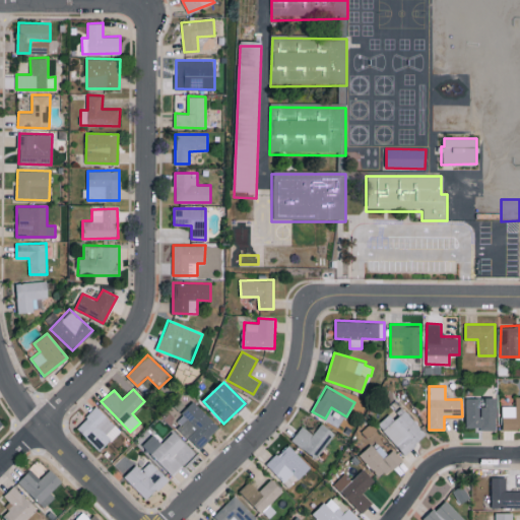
[(503,429),(519,428),(519,396),(516,396),(516,405),(503,405),(503,429)]
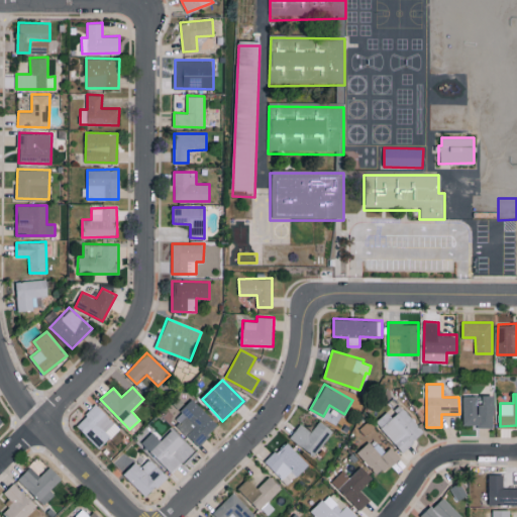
[(494,395),(462,395),(463,426),(495,426),(494,395)]
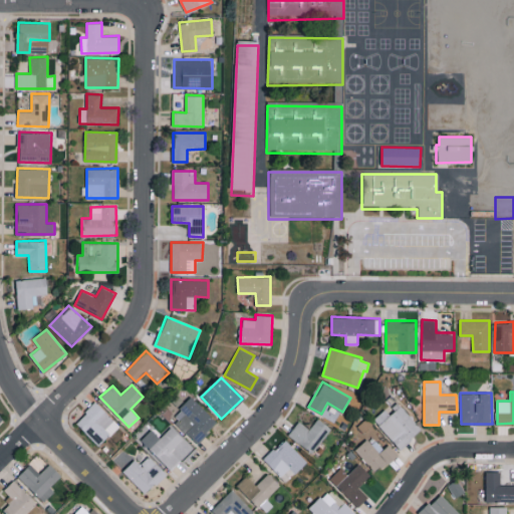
[(198,443),(217,422),(191,397),(171,418),(198,443)]
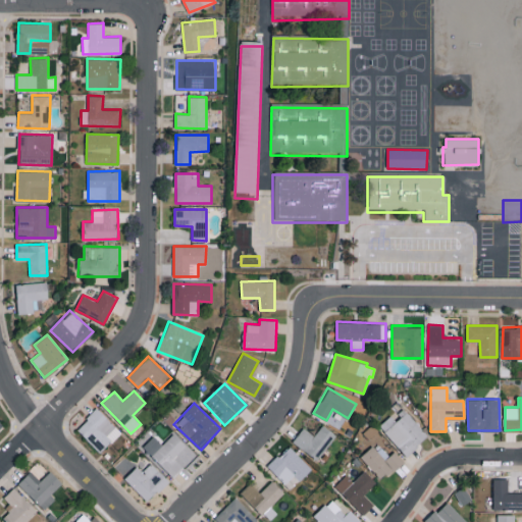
[(121,432),(98,408),(76,428),(100,453),(121,432)]
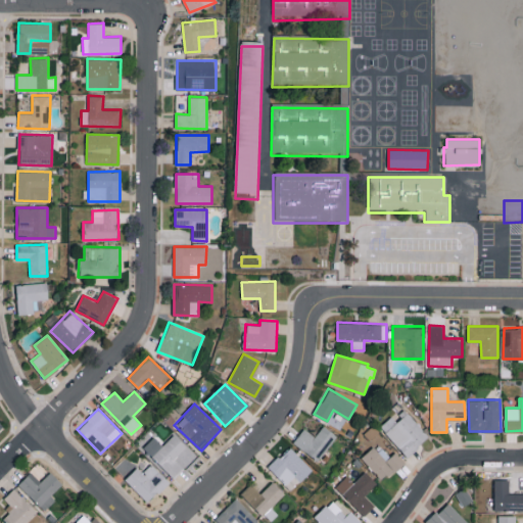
[(429,436),(406,411),(395,420),(392,416),(380,426),(408,457),(429,436)]
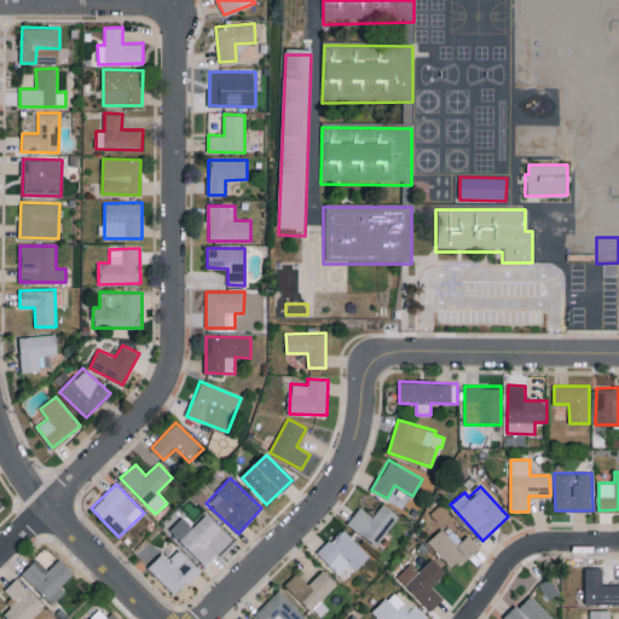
[(347,524),(377,545),(399,515),(382,503),(372,516),(359,507),(347,524)]
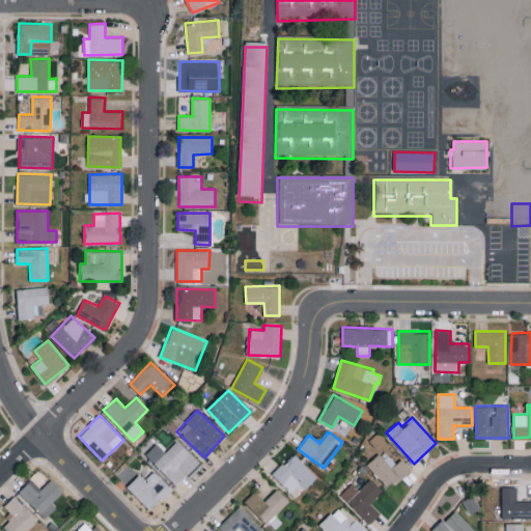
[(165,452),(157,444),(146,454),(176,485),(187,476),(177,466),(190,453),(177,441),(165,452)]
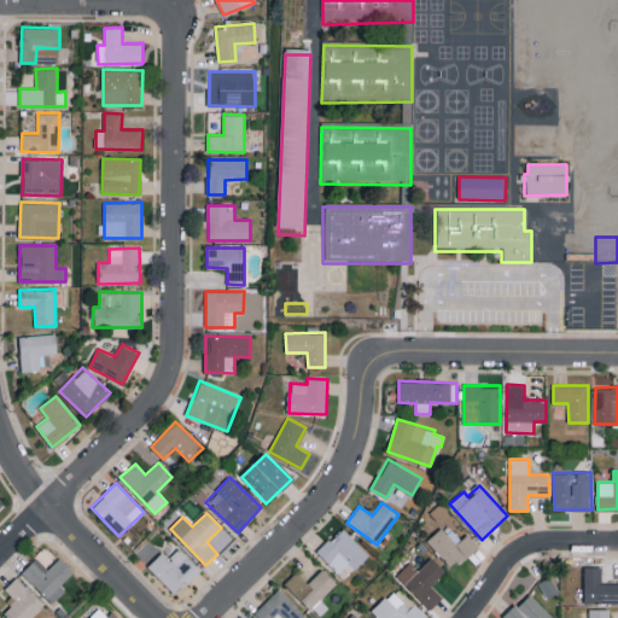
[(426,541),(453,569),(478,546),(467,534),(460,541),(444,525),(426,541)]
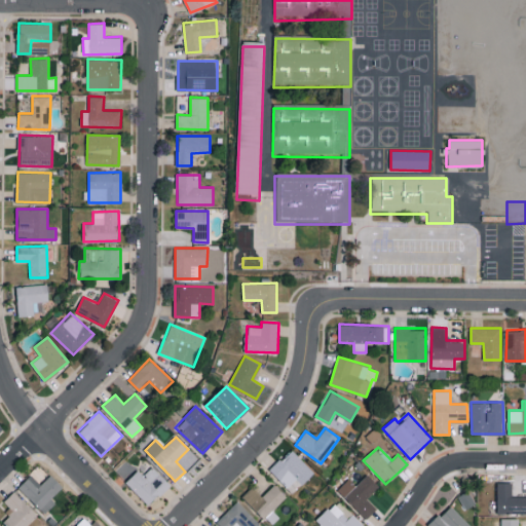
[(270,471),(294,492),(314,471),(291,449),(270,471)]
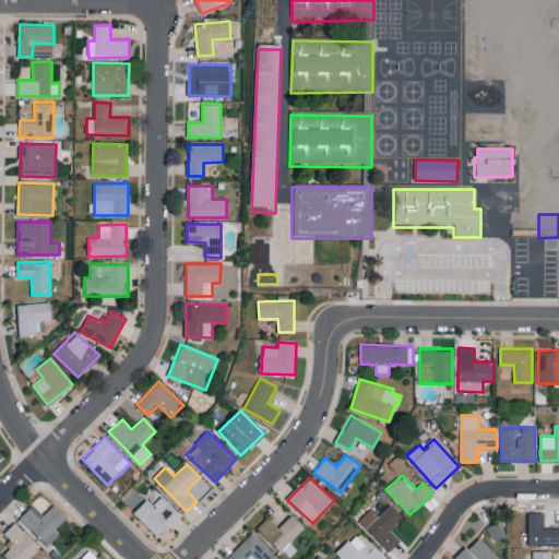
[(157,537),(181,515),(163,496),(153,504),(147,499),(133,511),(157,537)]
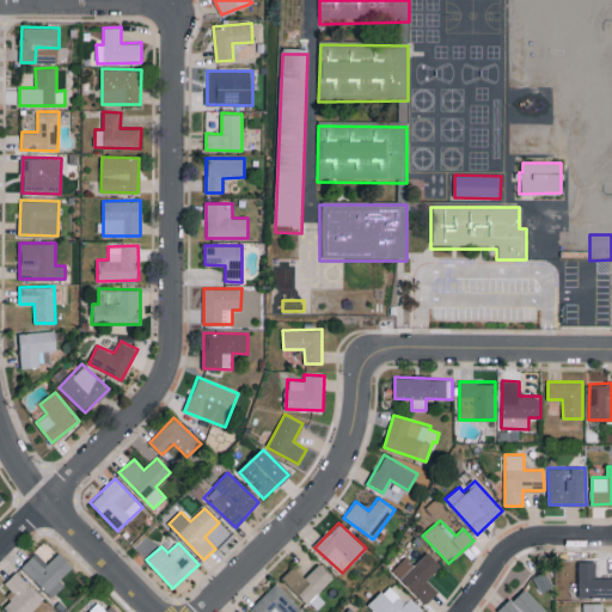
[(60,579),(73,567),(60,551),(47,563),(36,552),(22,565),(51,598),(65,585),(60,579)]
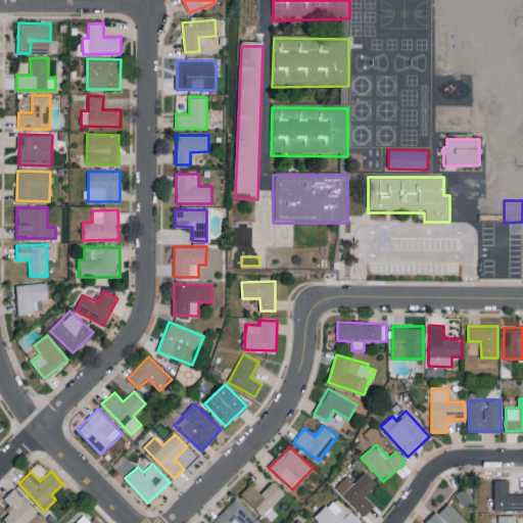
[(345,478),(336,488),(365,515),(374,505),(365,495),(377,482),(365,471),(352,484),(345,478)]
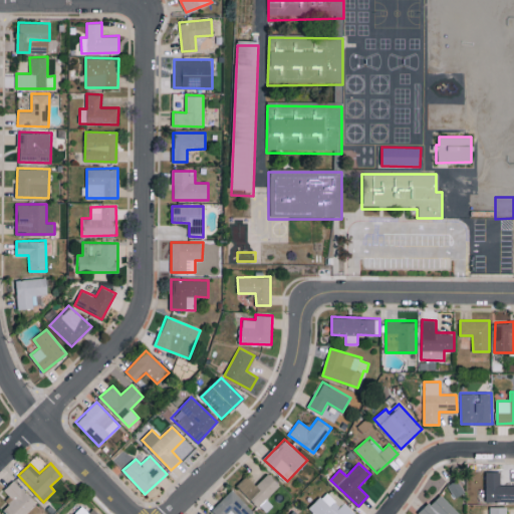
[(513,500),(513,484),(501,485),(500,471),(486,472),(486,488),(478,488),(478,502),(513,500)]
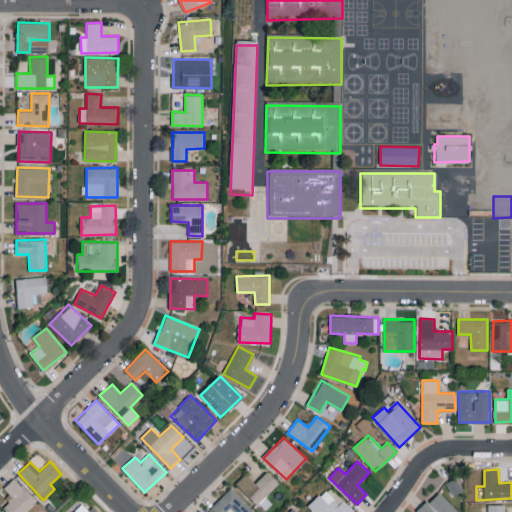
[(279,483),(268,470),(255,483),(246,474),(236,483),(256,505),(279,483)]
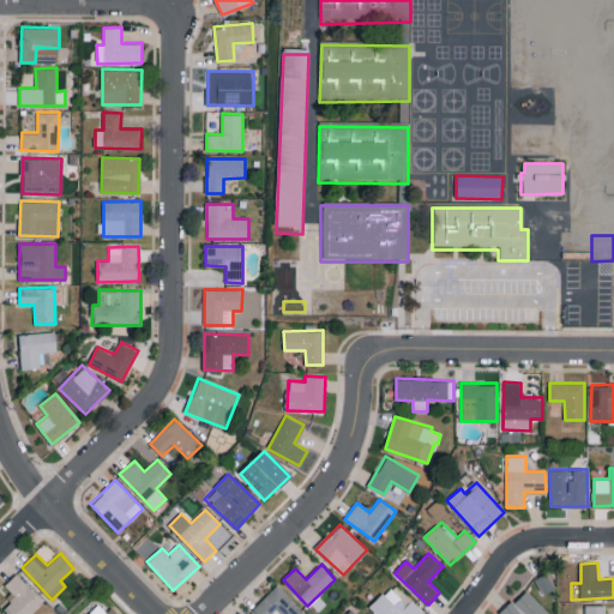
[(1,608),(8,613),(30,613),(44,600),(16,573),(5,585),(13,594),(1,608)]
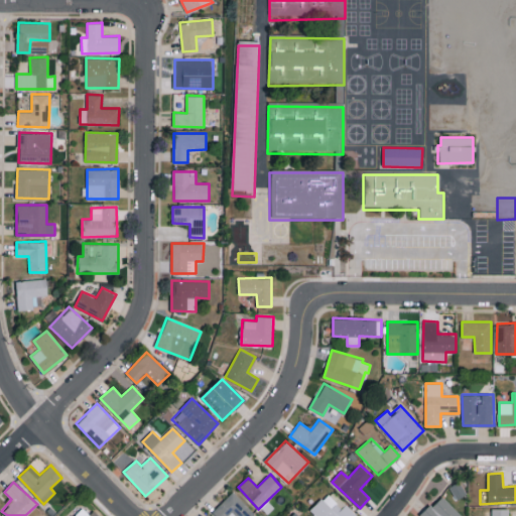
[(457,499),(465,494),(458,482),(448,487),(457,499)]
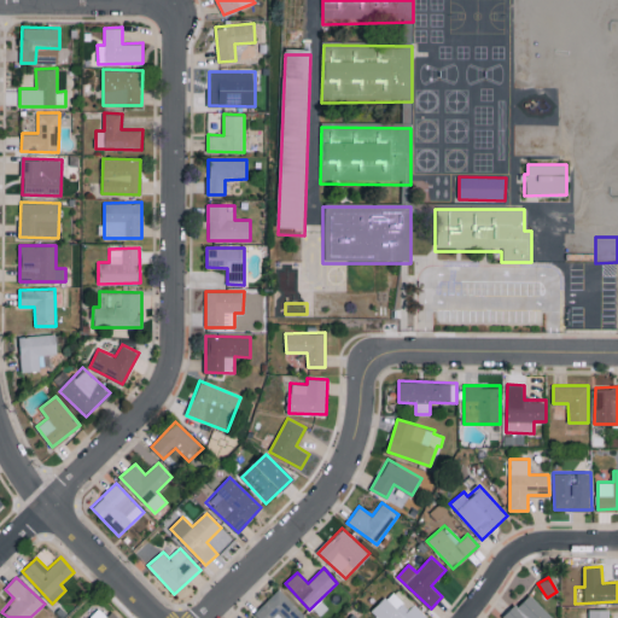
[(303,617),(305,617),(279,589),(254,612),(258,617),(303,617)]
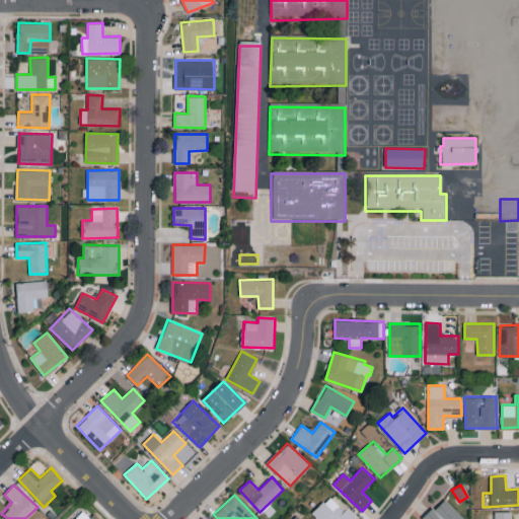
[(348,507),(345,510),(328,496),(312,513),(317,518),(354,518),(358,516),(348,507)]
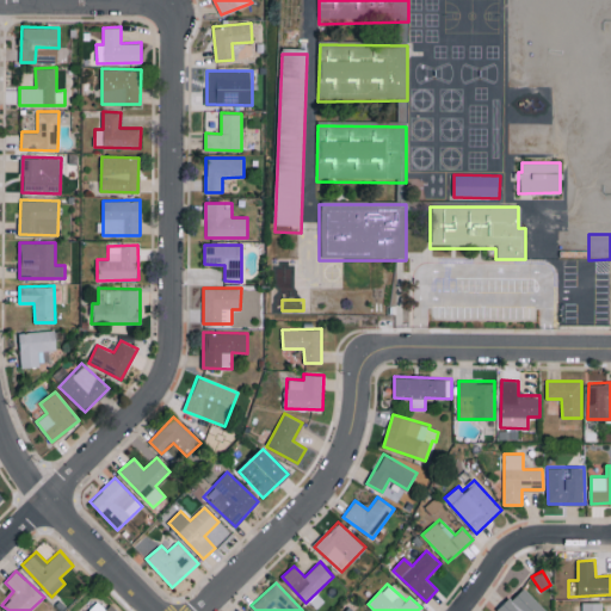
[(545,610),(547,610),(522,586),(498,610),(545,610)]
